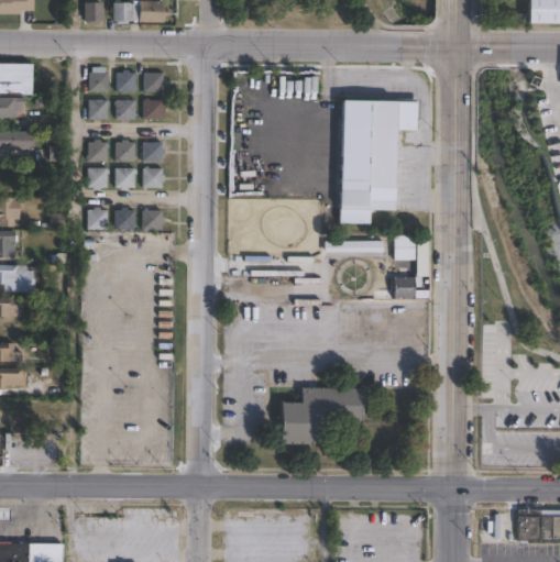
[(35,0),(0,0),(0,13),(35,14),(35,0)]
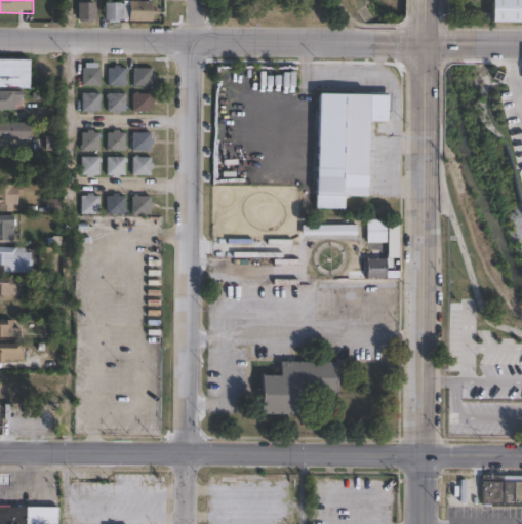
[(521,24),(493,24),(493,0),(521,0),(521,24)]
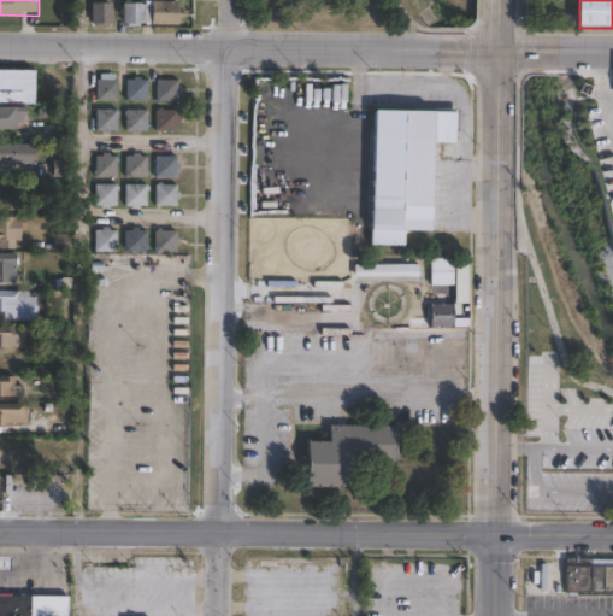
[(181,27),(153,27),(153,1),(181,1),(181,27)]
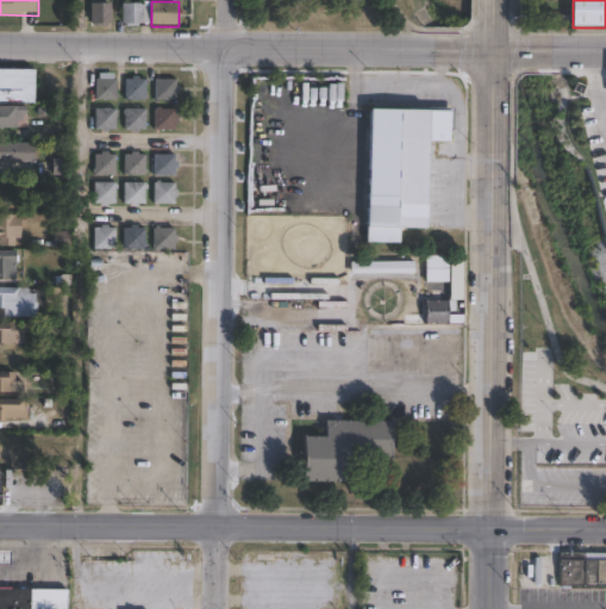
[(112,28),(94,28),(94,2),(112,2),(112,28)]
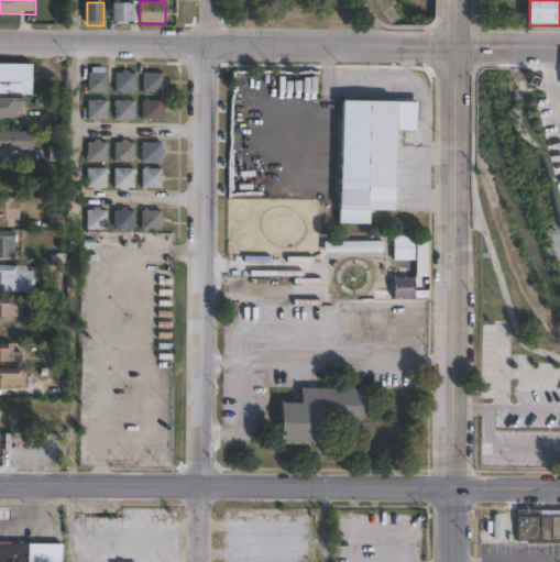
[(132,25),(116,25),(116,3),(132,3),(132,25)]
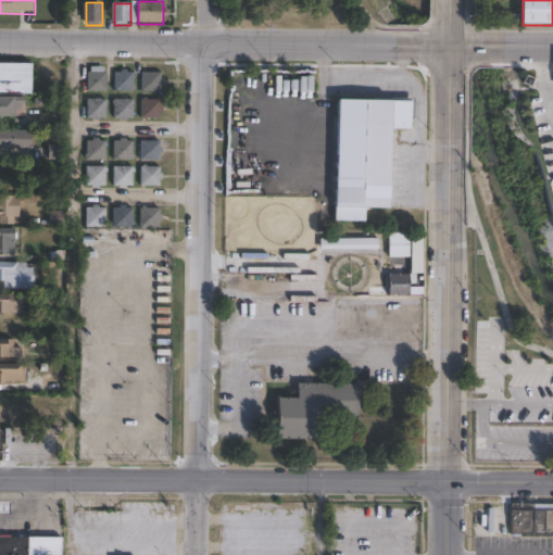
[(33,93),(0,92),(0,63),(33,64),(33,93)]
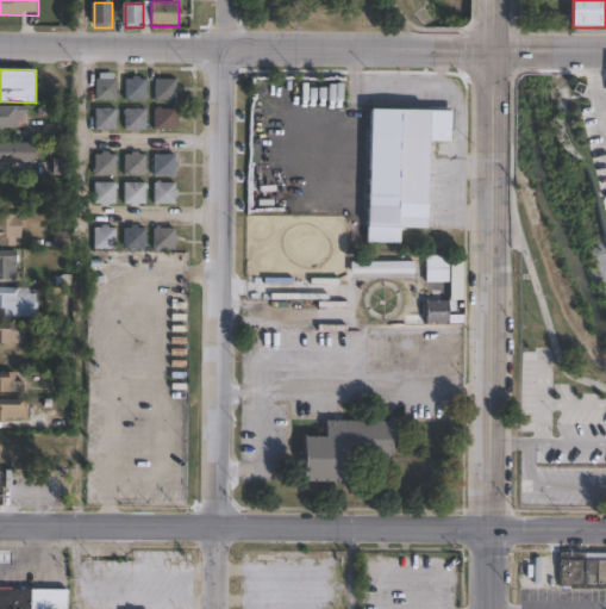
[(117,99),(97,99),(98,78),(118,79),(117,99)]
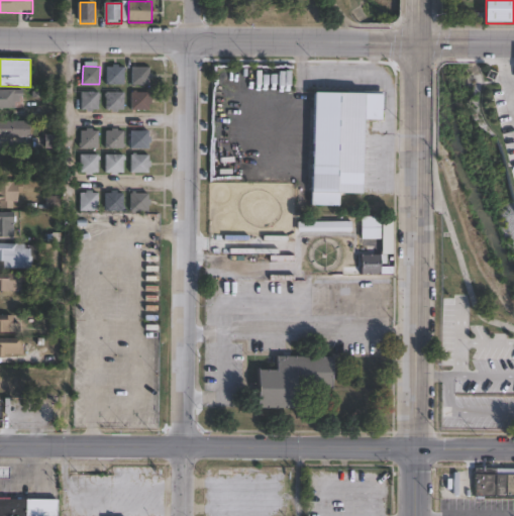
[(124,85),(107,84),(107,67),(124,67),(124,85)]
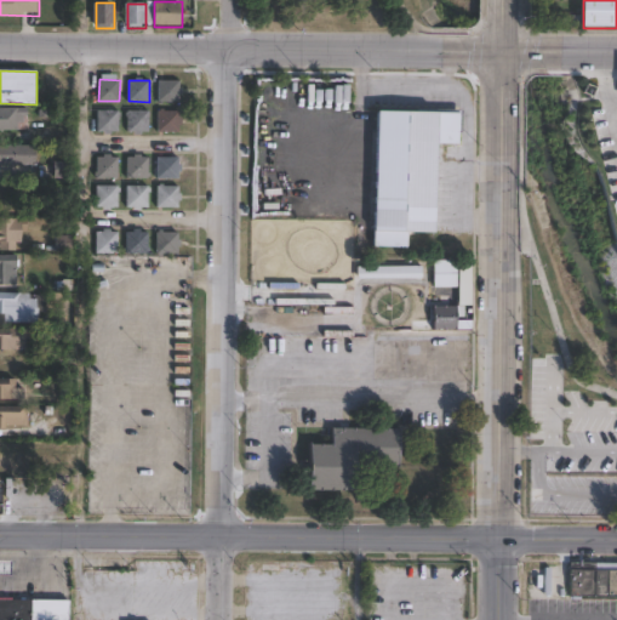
[(180,102),(159,101),(159,80),(180,80),(180,102)]
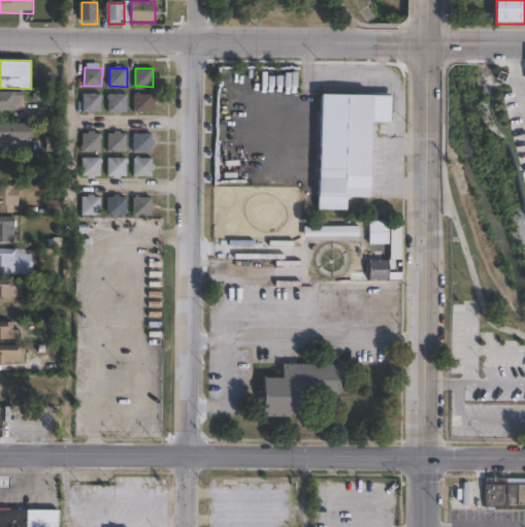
[(25,110),(0,110),(0,92),(25,92),(25,110)]
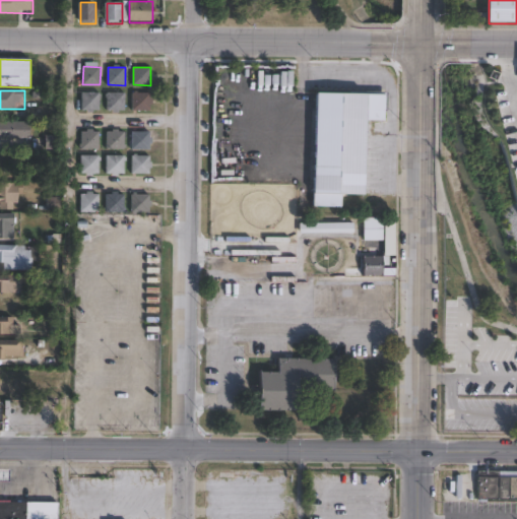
[(100,109),(82,109),(82,91),(100,91),(100,109)]
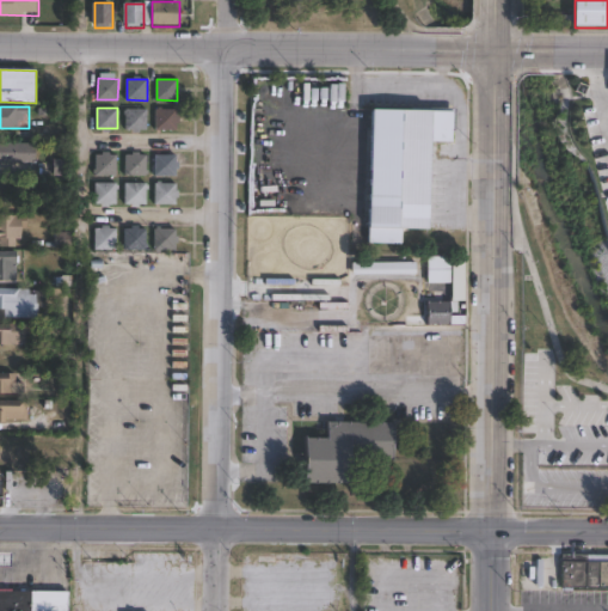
[(147,129),(127,129),(127,108),(147,109),(147,129)]
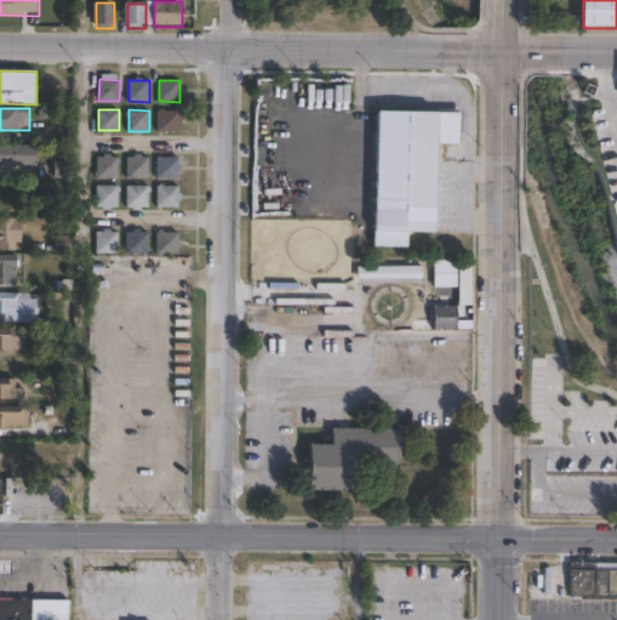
[(180,131),(159,130),(159,109),(180,111),(180,131)]
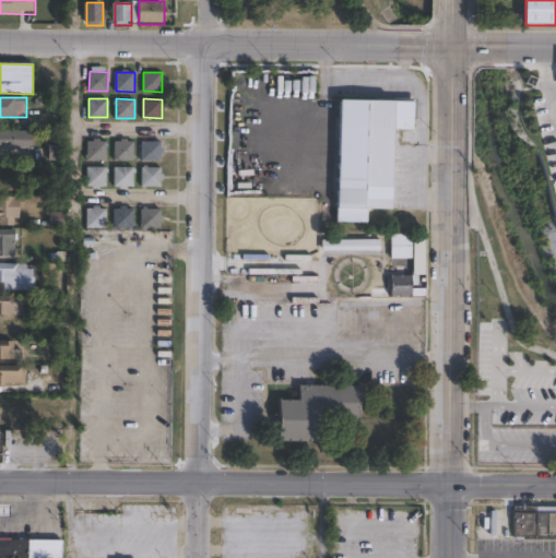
[(370,223),(340,222),(341,98),(416,99),(416,131),(393,131),(392,210),(370,209),(370,223)]
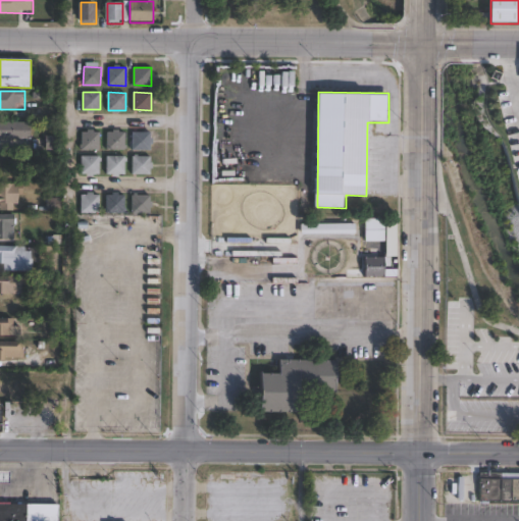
[(32,140),(0,140),(0,122),(32,123),(32,140)]
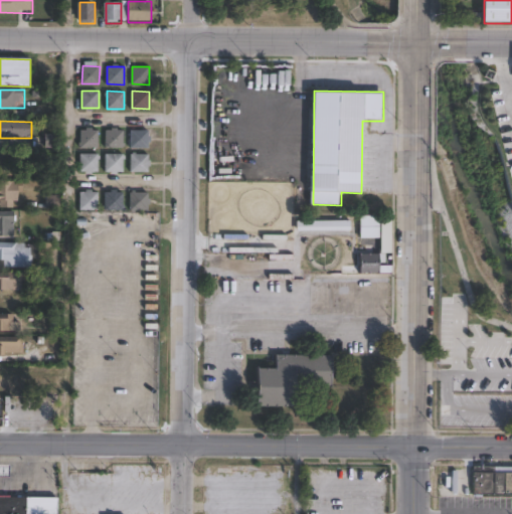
[(98,147),(80,147),(81,130),(99,130),(98,147)]
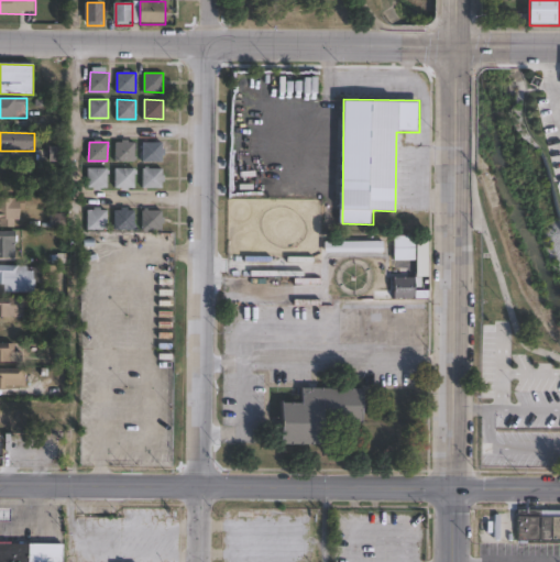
[(134,162),(116,161),(116,142),(134,143),(134,162)]
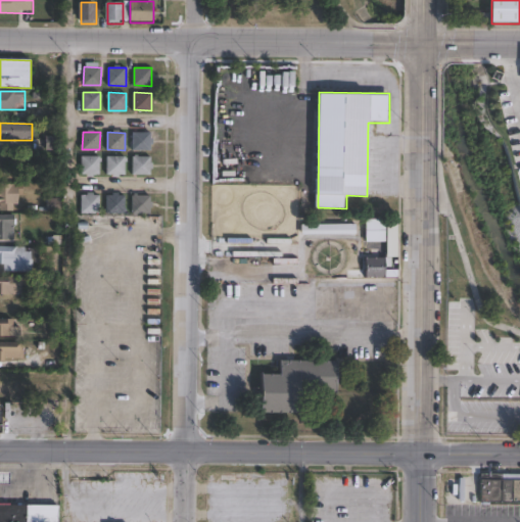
[(150,150),(133,149),(133,132),(150,132),(150,150)]
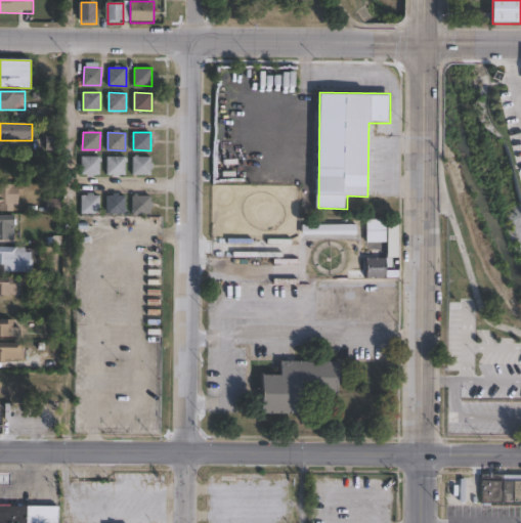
[(99,174),(82,174),(82,157),(99,157),(99,174)]
